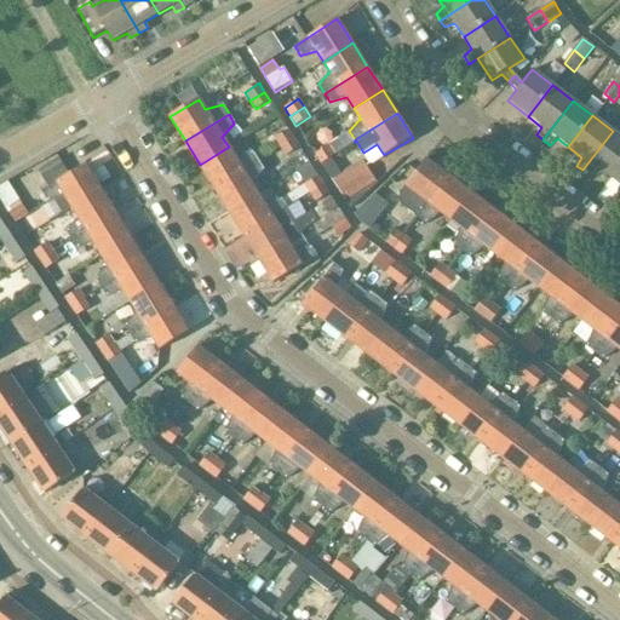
[(290,130),(275,138),(280,148),(294,138),(290,130)]
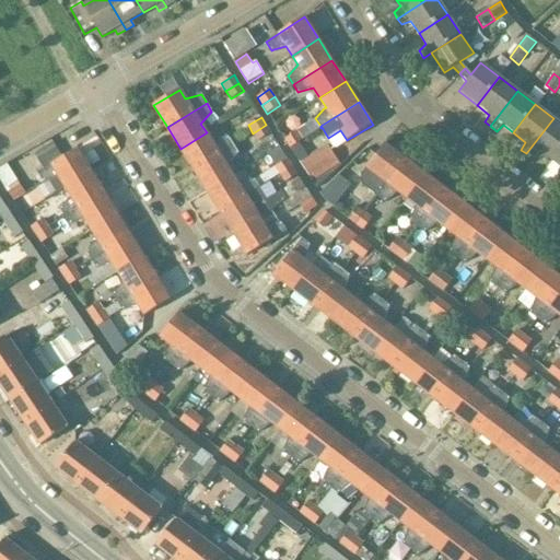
[(559,123),(553,118),(526,153),(533,159),(539,152),(549,161),(559,147),(559,123)]
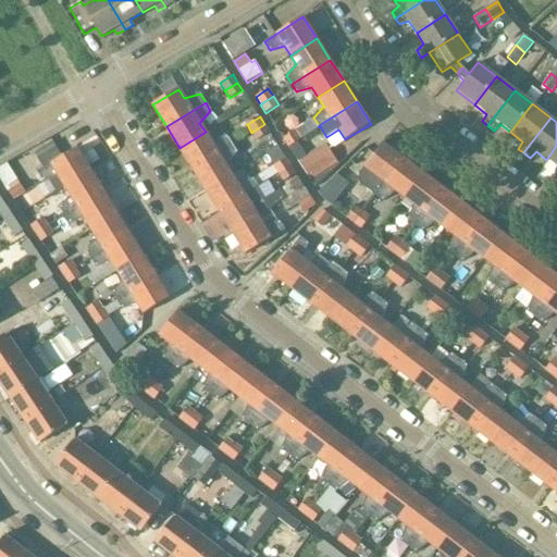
[(270,132),(264,124),(251,133),(257,140),(270,132)]
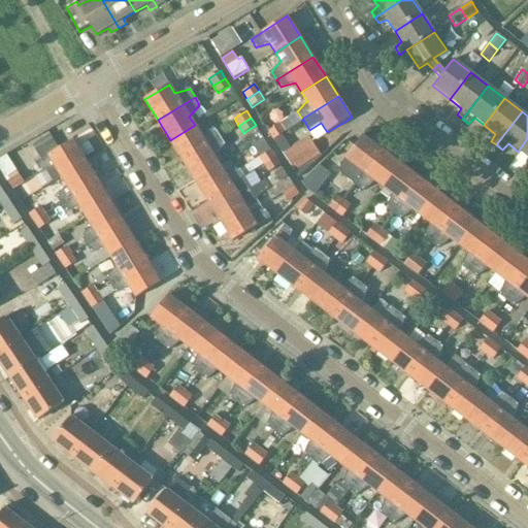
[(170,140),(183,160),(220,137),(216,130),(200,134),(195,125),(170,140)]
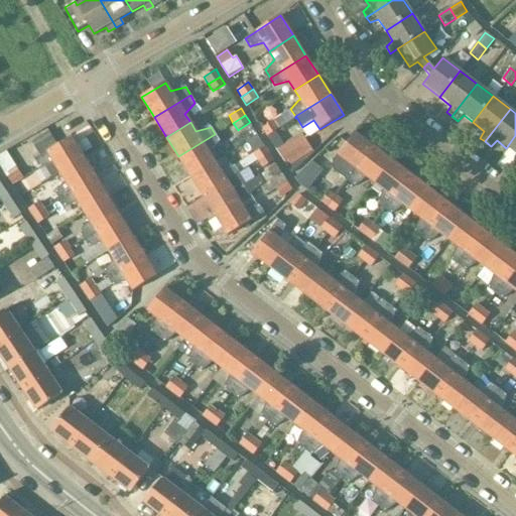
[(274,122),(263,129),(267,136),(279,129),(274,122)]
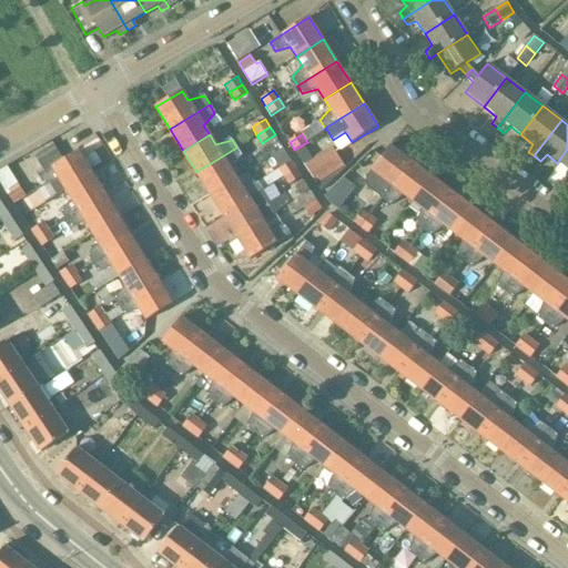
[(51,169),(51,168),(63,160),(54,145),(36,156),(44,173),(51,169)]
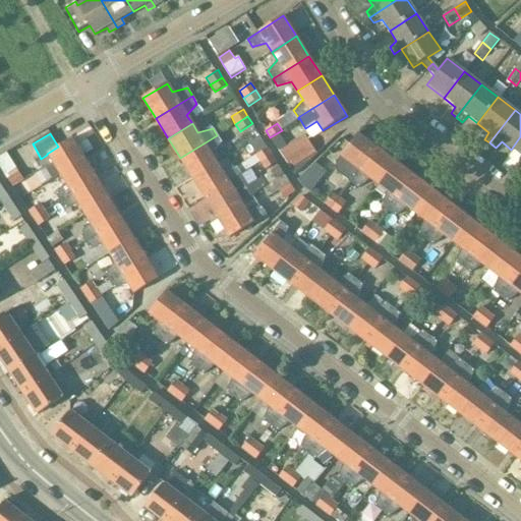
[(340,157),(336,163),(337,171),(343,176),(350,182),(375,149),(357,134),(340,157)]
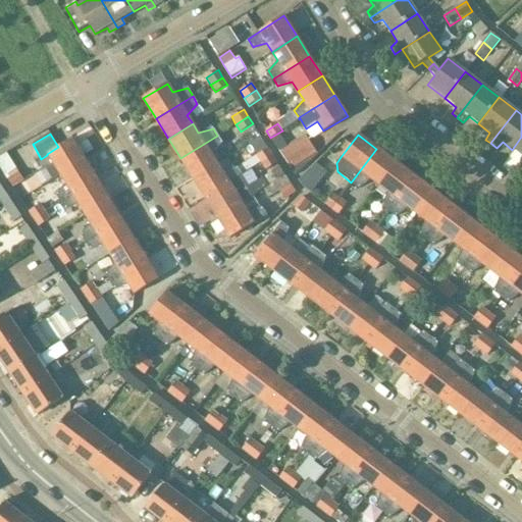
[(222,144),(217,136),(180,158),(193,178),(217,163),(212,155),(222,144)]
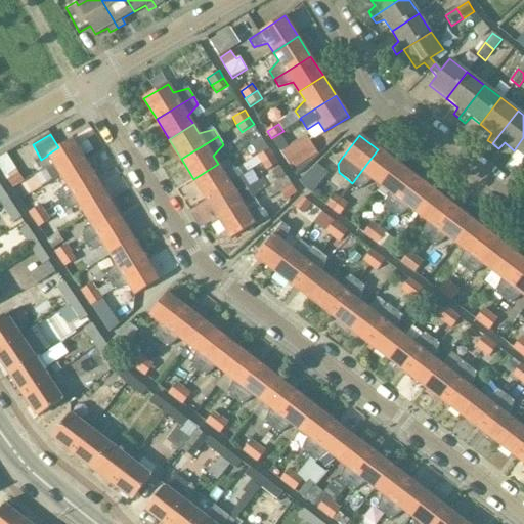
[(292,168),(316,153),(306,136),(281,151),(292,168)]
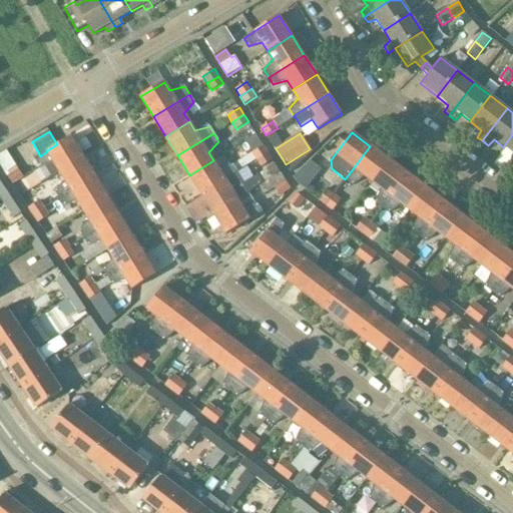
[(512,134),(503,147),(512,154),(512,157),(510,162),(512,164),(512,134)]
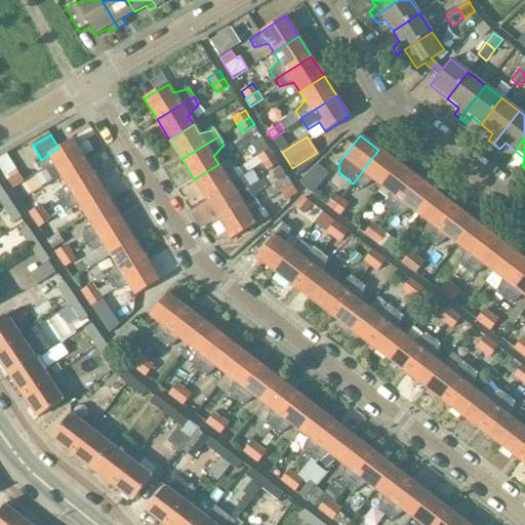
[(47,156),(36,162),(41,172),(54,166),(59,175),(85,160),(73,139),(47,155),(47,156)]
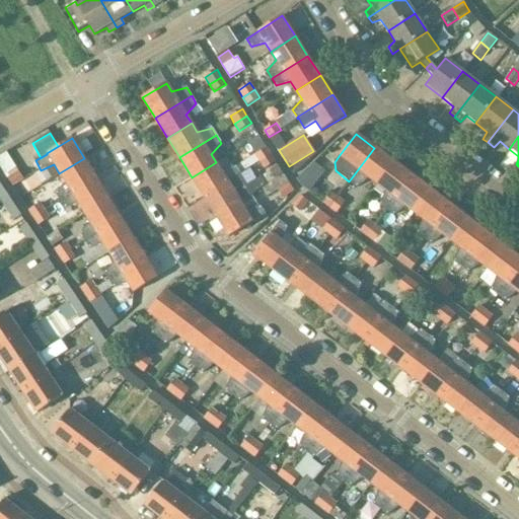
[(267,148),(254,155),(260,162),(272,154),(267,148)]
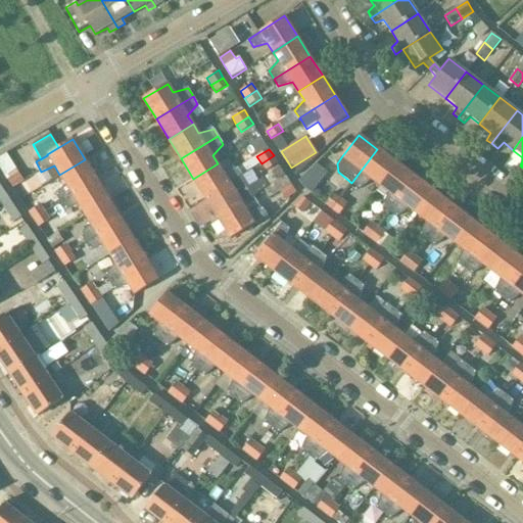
[(377,149),(351,183),(361,189),(371,180),(379,186),(396,163),(377,149)]
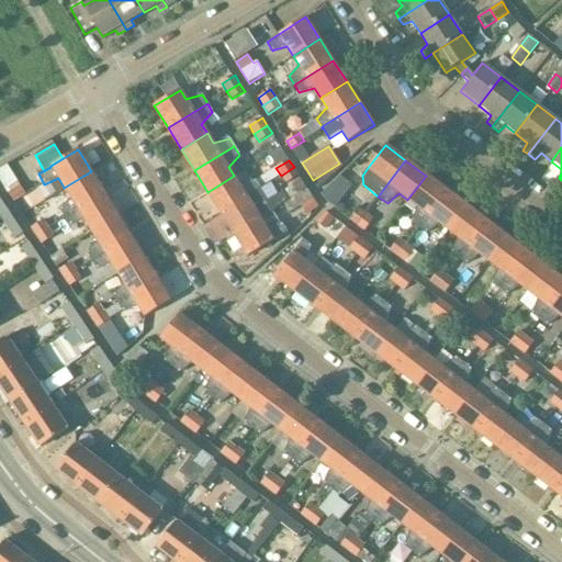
[(299,176),(294,167),(281,176),(285,183),(299,176)]
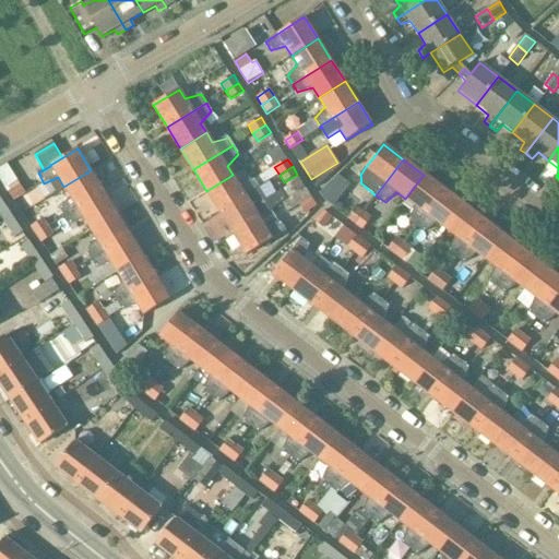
[(70,198),(60,207),(66,215),(104,192),(91,170),(63,187),(70,198)]
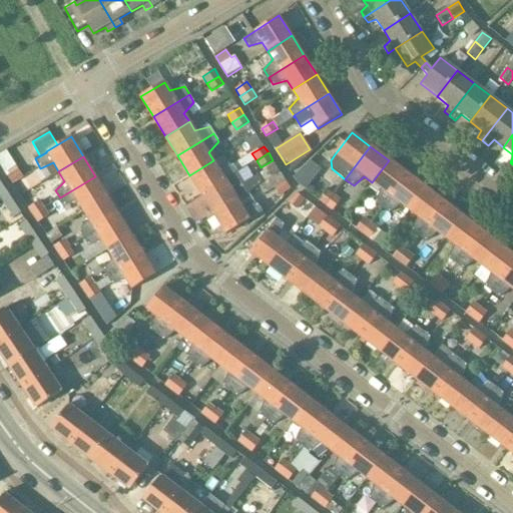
[(304,187),(320,167),(309,158),(293,178),(304,187)]
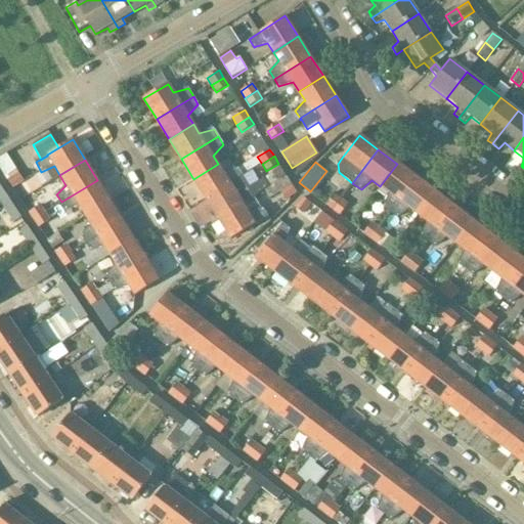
[(218,164),(193,179),(206,199),(243,176),(238,169),(224,173),(218,164)]
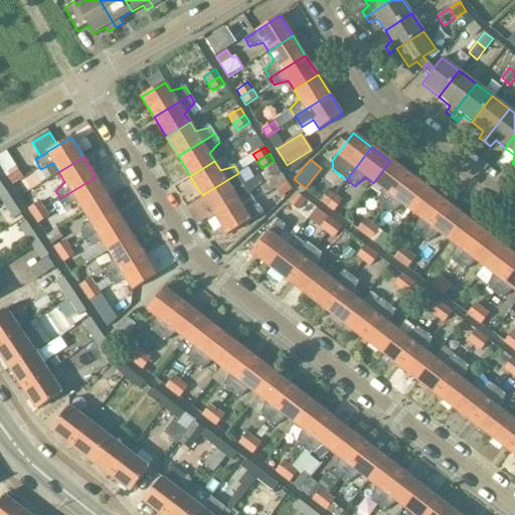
[(390,161),(373,183),(383,190),(378,204),(383,208),(408,175),(390,161)]
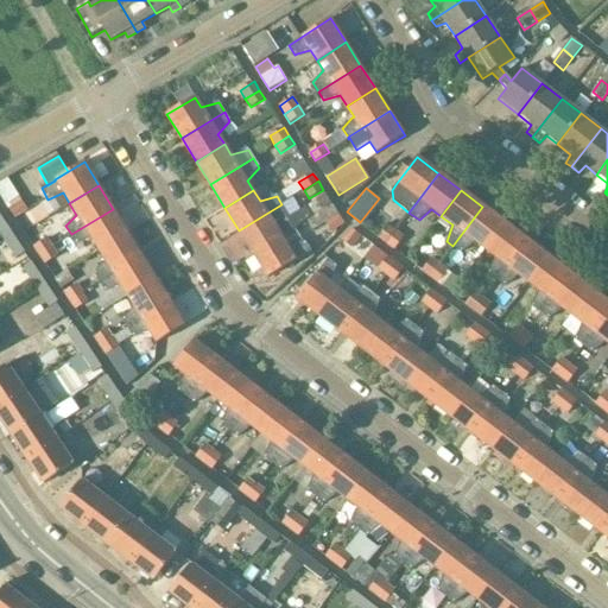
[(306,208),(312,217),(331,204),(325,195),(306,208)]
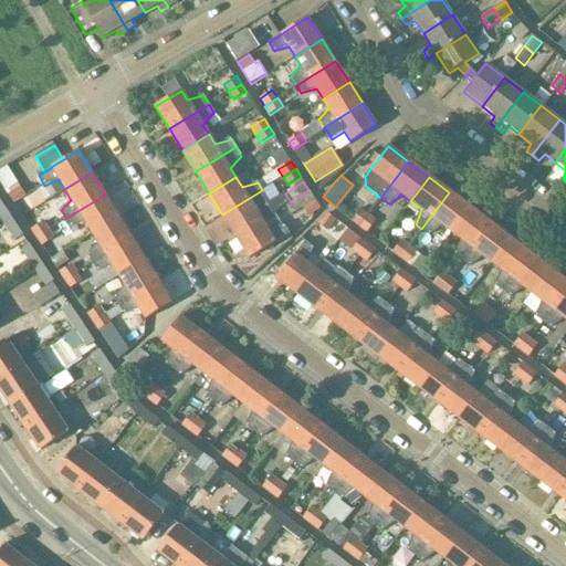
[(25,197),(19,187),(8,195),(13,203),(25,197)]
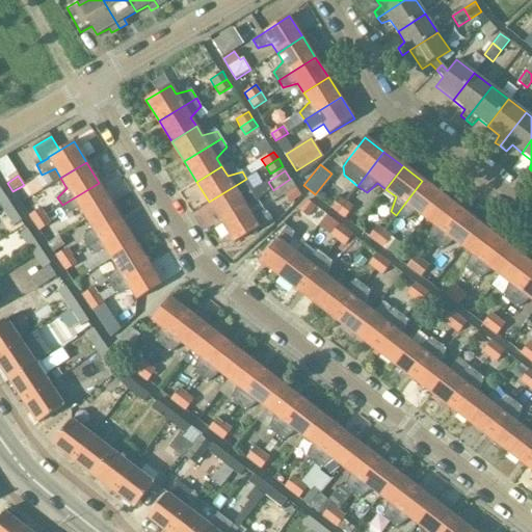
[(246,179),(209,202),(222,222),(246,208),(254,203),(258,201),(268,193),(273,190),(268,182),(265,184),(254,190),(251,188),(246,179)]
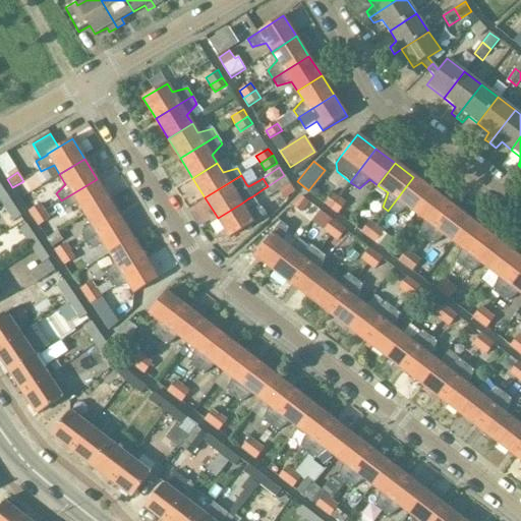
[(285,175),(284,175),(268,186),(263,189),(269,197),(279,191),(290,184),(291,184),(285,175)]
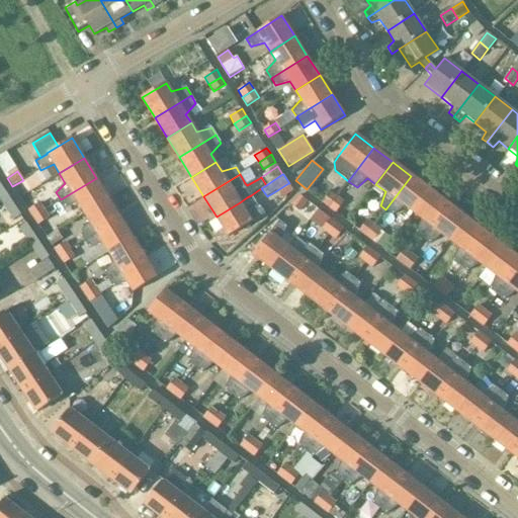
[(411,176),(385,209),(394,216),(405,206),(413,212),(430,190),(411,176)]
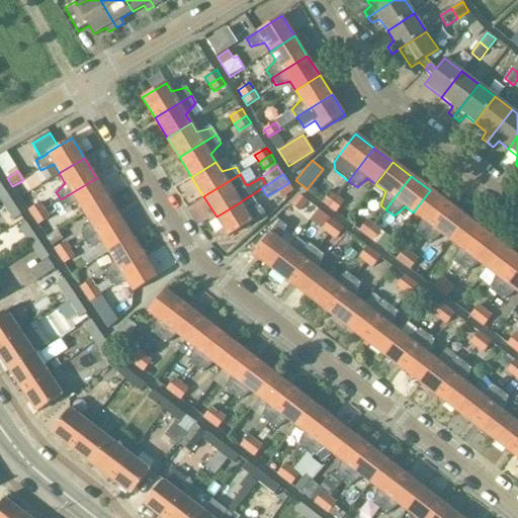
[(96,178),(61,199),(66,208),(78,204),(83,212),(108,197),(96,178)]
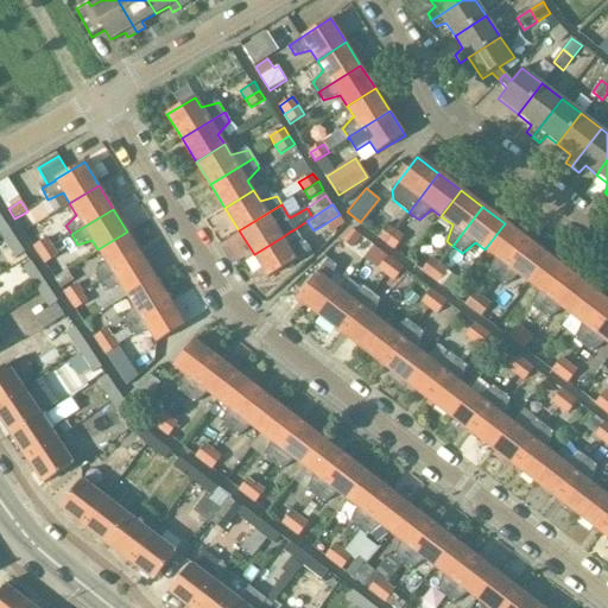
[(0,240),(2,239),(12,233),(0,214),(0,240)]
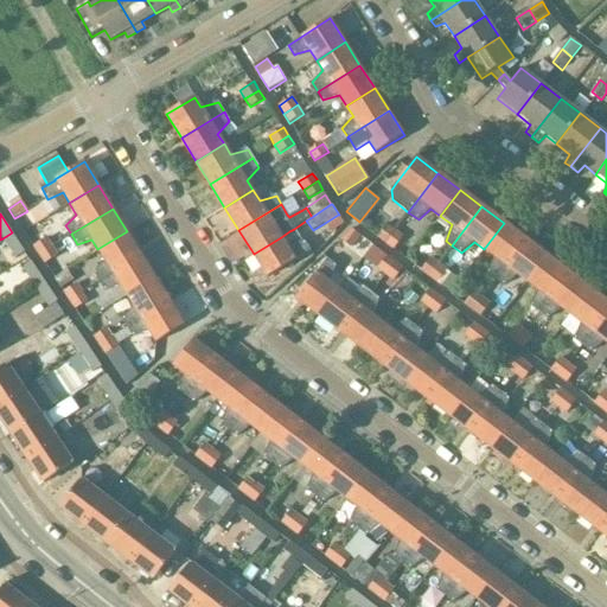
[(338,215),(325,223),(331,231),(344,224),(338,215)]
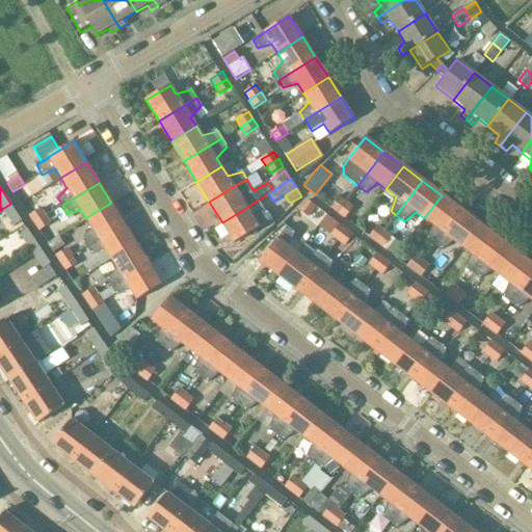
[(442,195),(424,218),(433,225),(427,240),(434,244),(460,210),(442,195)]
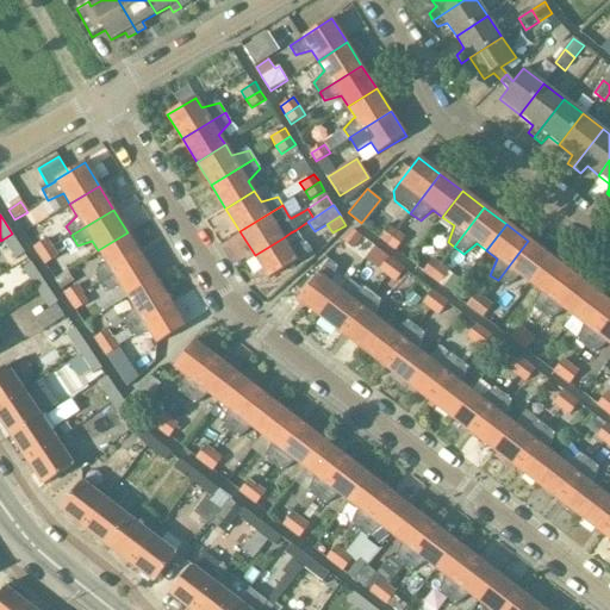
[(380,238),(379,240),(386,244),(397,230),(390,225),(380,238)]
